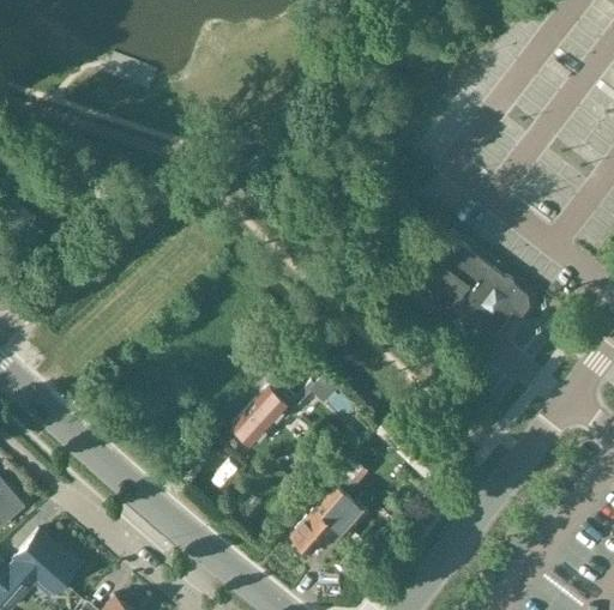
[(522,320),(533,307),(530,296),(513,284),(516,282),(507,276),(505,278),(449,235),(437,252),(427,243),(417,257),(410,251),(387,279),(428,309),(441,308),(455,290),(458,293),(456,299),(458,309),(487,332),(499,330),(512,313),(522,320)]
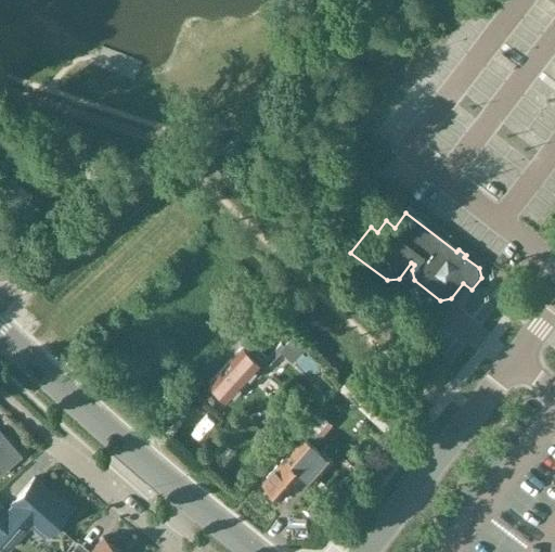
[(244,349),(210,385),(228,401),(255,373),(259,377),(282,352),(293,363),(306,348),(293,336),(285,345),(282,342),(268,357),(258,348),(250,342),(244,349)]
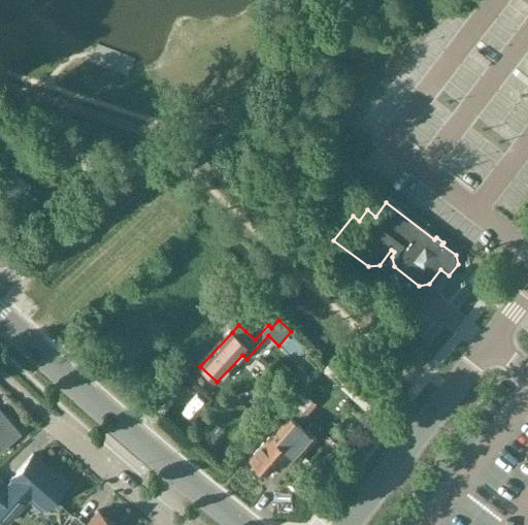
[(335,358),(322,371),(342,391),(356,376),(335,358)]
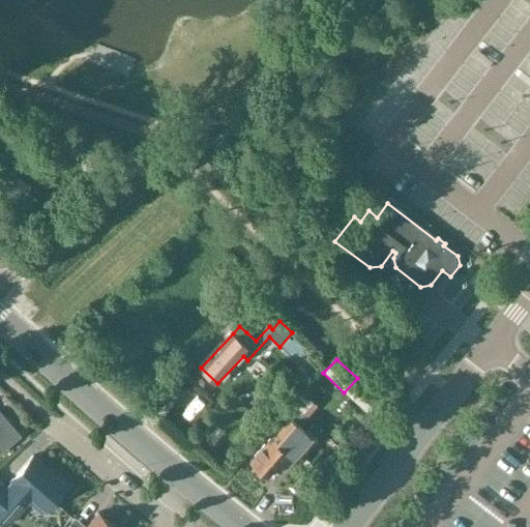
[(296,422),(311,408),(300,398),(286,413),(296,422)]
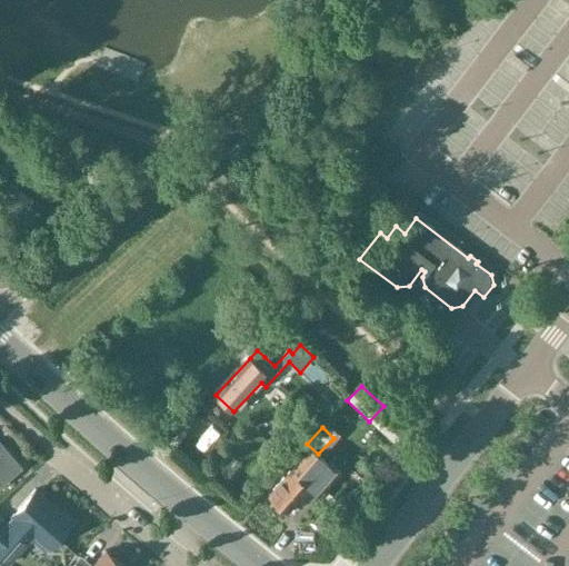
[(0,487),(21,470),(0,445),(0,487)]
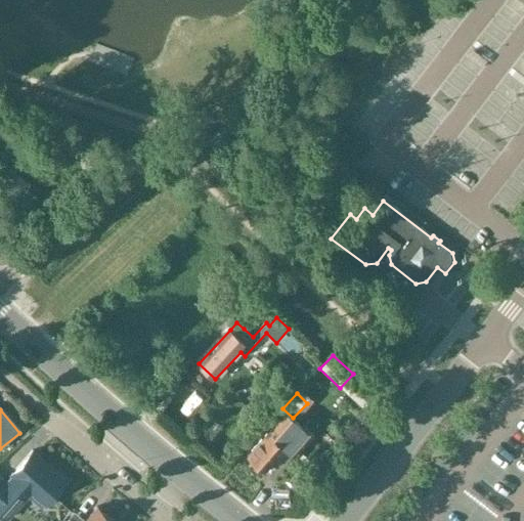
[(303,428),(291,418),(287,414),(249,457),(265,472),(285,449),(296,458),(314,436),(304,427),(303,428)]
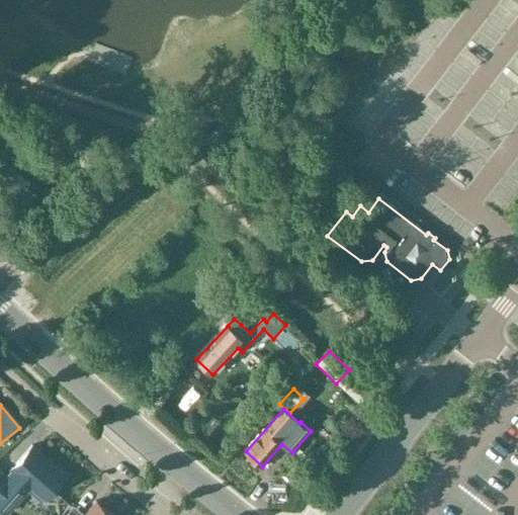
[(0,507),(8,514),(10,514),(31,490),(45,501),(66,476),(32,446),(11,470),(7,476),(0,468),(0,507)]
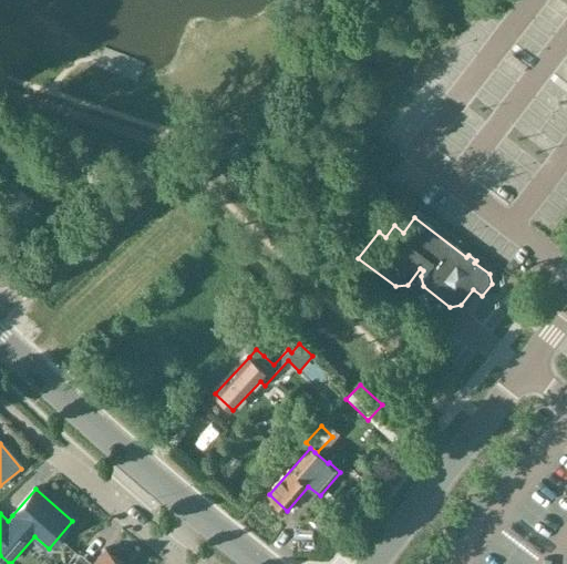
[(123,563),(106,549),(95,563),(91,563),(81,555),(73,563),(123,563)]
